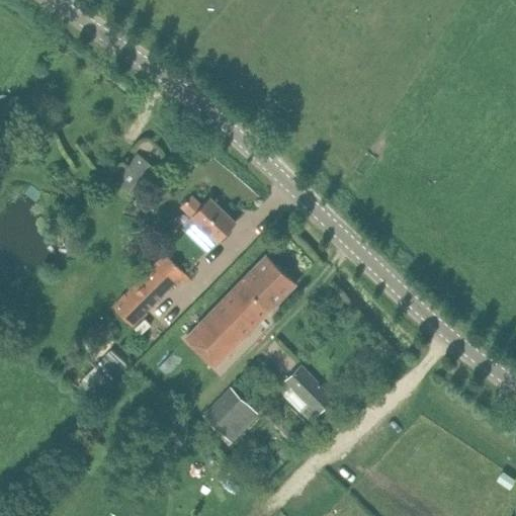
[(153,170),(138,158),(117,183),(133,195),(153,170)]
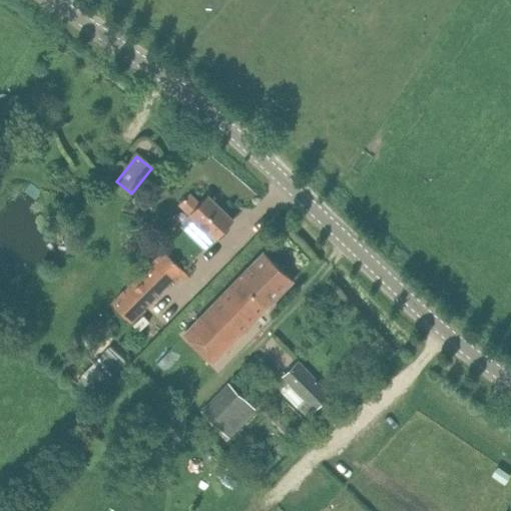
[(203,249),(213,239),(213,240),(231,221),(205,197),(197,205),(187,195),(177,205),(197,224),(192,230),(190,236),(203,249)]
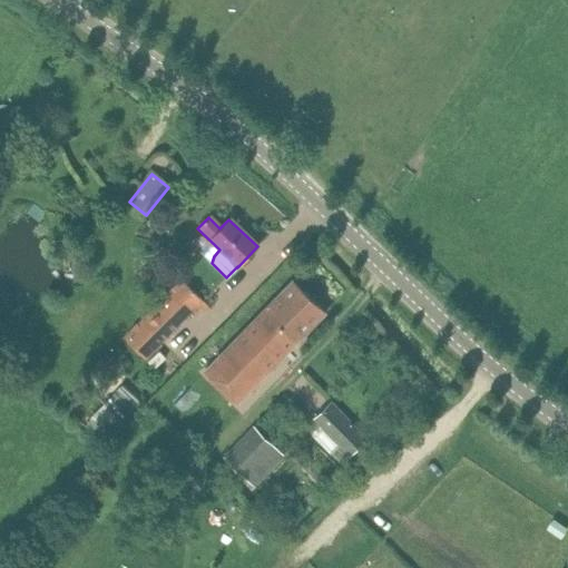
[(160,343),(201,303),(179,281),(138,322),(142,324),(126,341),(162,375),(176,359),(160,343)]
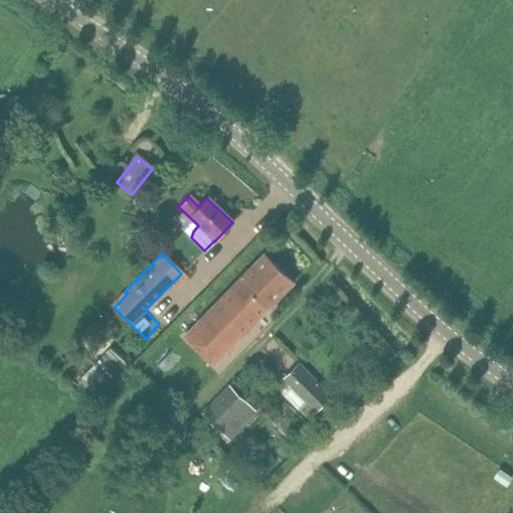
[(293,283),(264,253),(182,336),(212,365),(293,283)]
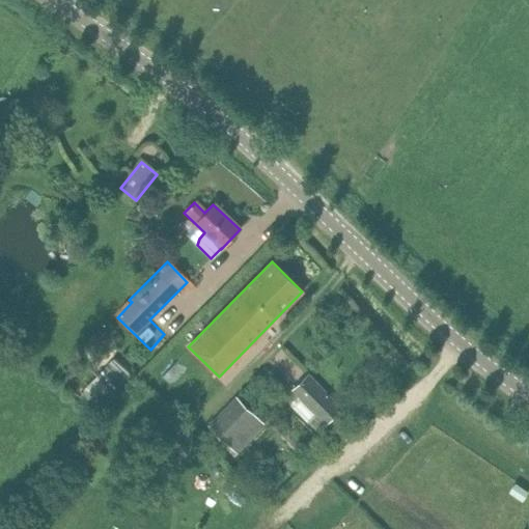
[(324,424),(339,410),(306,376),(290,391),(324,424)]
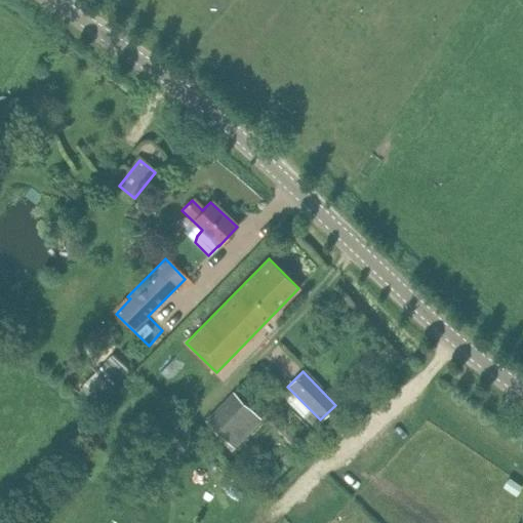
[(231,445),(257,418),(234,395),(207,423),(231,445)]
